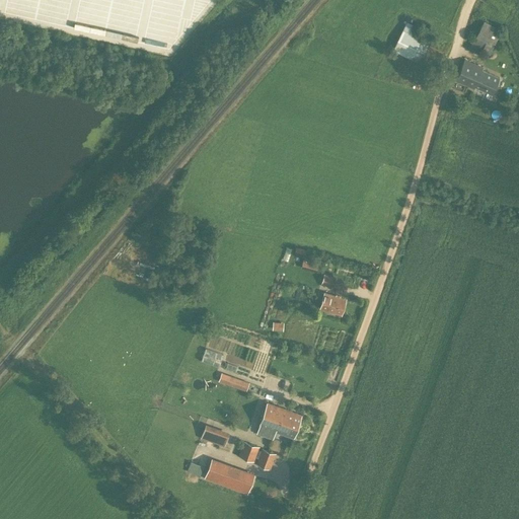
[(433,34),(406,21),(392,50),(420,63),(421,61),(436,67),(443,52),(428,45),(433,34)]
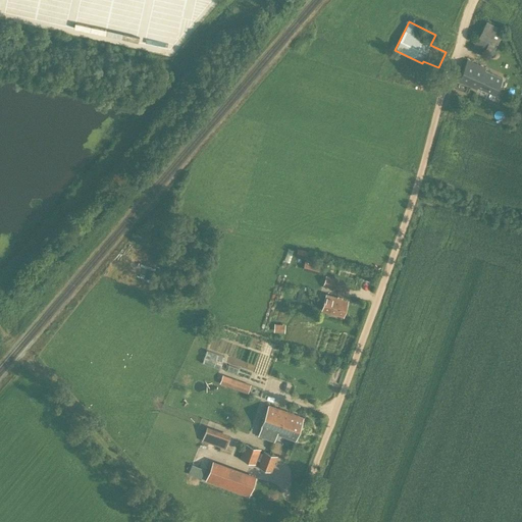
[(484,51),(492,55),(505,31),(486,21),(478,37),(473,46),(483,51),(484,51)]
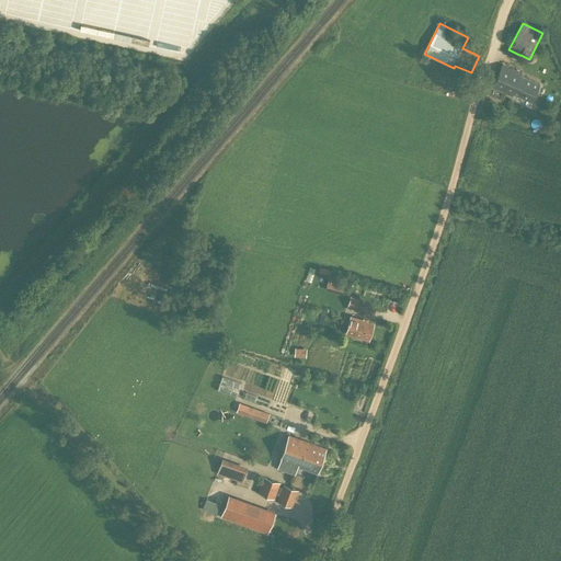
[(513,93),(531,101),(539,83),(522,76),(523,73),(502,65),(492,87),(512,95),(513,93)]
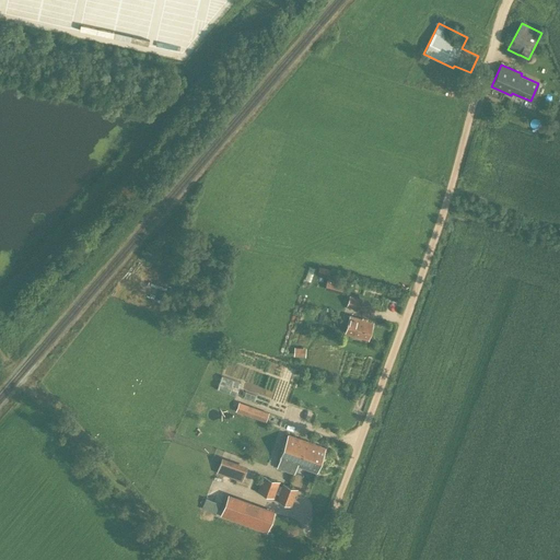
[(319,265),(317,273),(328,276),(330,268),(319,265)]
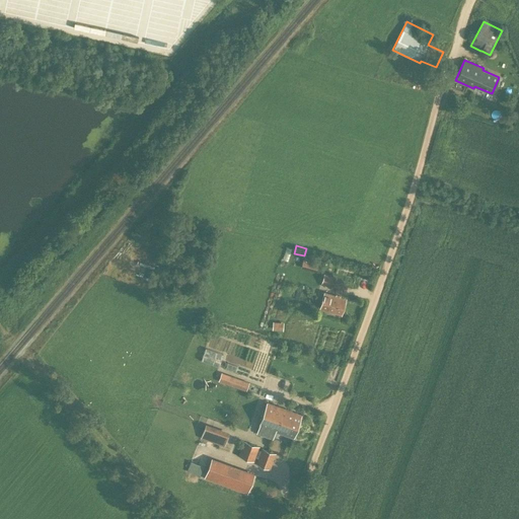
[(319,263),(303,257),(301,267),(316,271),(319,263)]
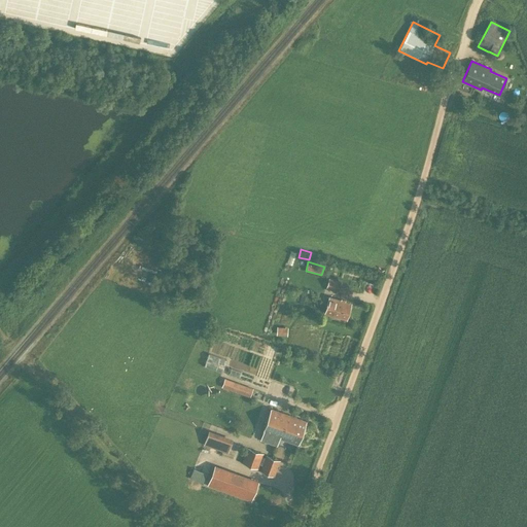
[(329,277),(326,287),(339,290),(342,281),(329,277)]
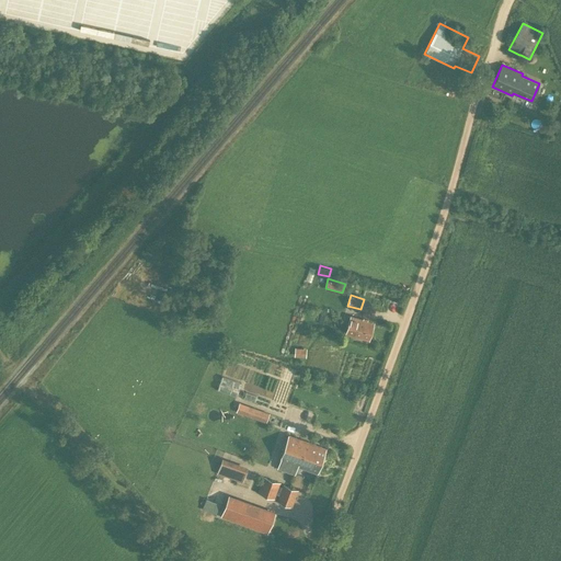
[(345,333),(368,339),(373,323),(351,317),(345,333)]
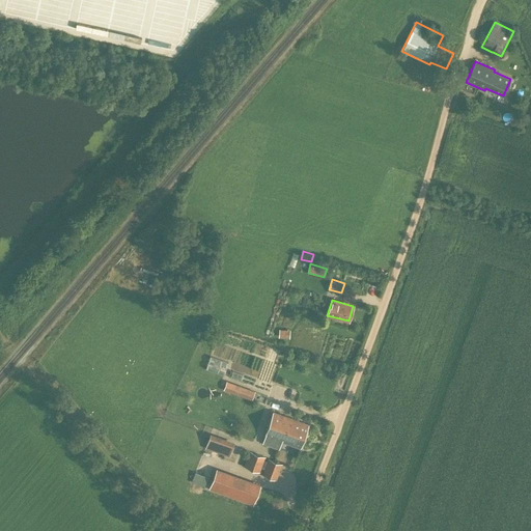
[(205,369),(223,375),(227,362),(210,356),(205,369)]
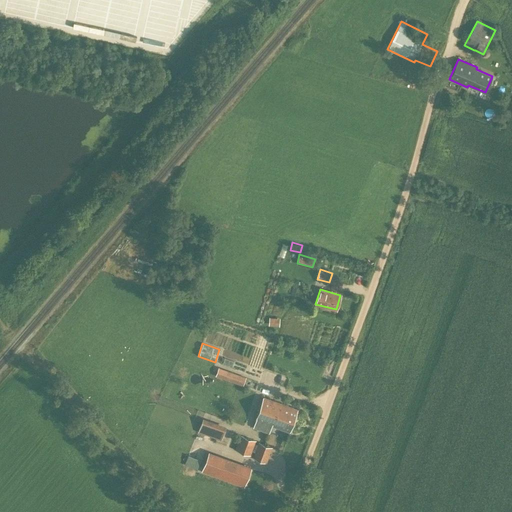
[(222,364),(231,367),(233,361),(224,358),(222,364)]
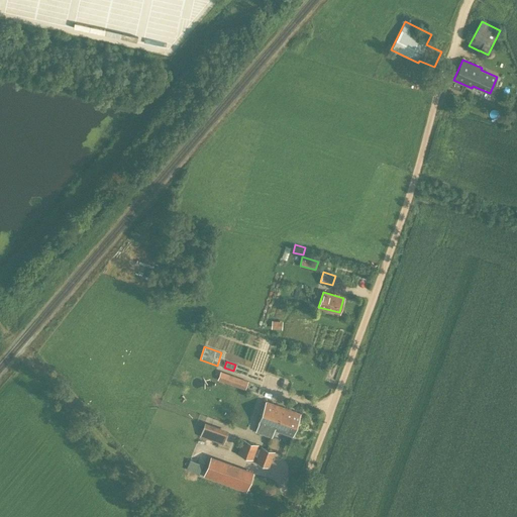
[(330,363),(327,373),(335,375),(338,365),(330,363)]
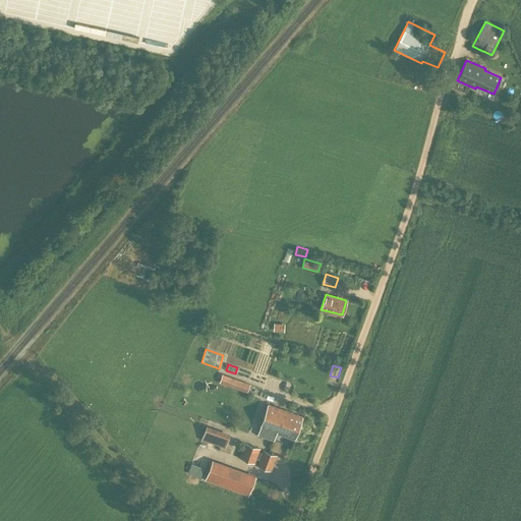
[(249,393),(252,383),(224,372),(220,383),(249,393)]
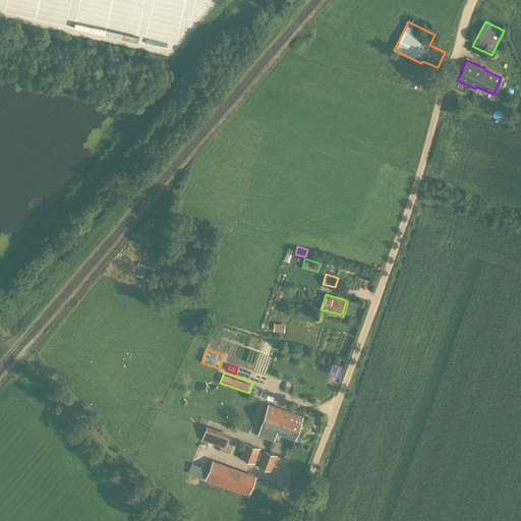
[(268,404),(257,436),(274,441),(277,432),(284,409),(268,404)]
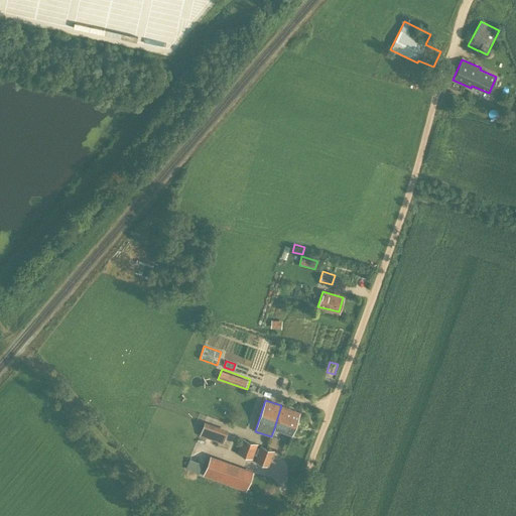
[(281,405),(274,428),(291,434),(299,411),(281,405)]
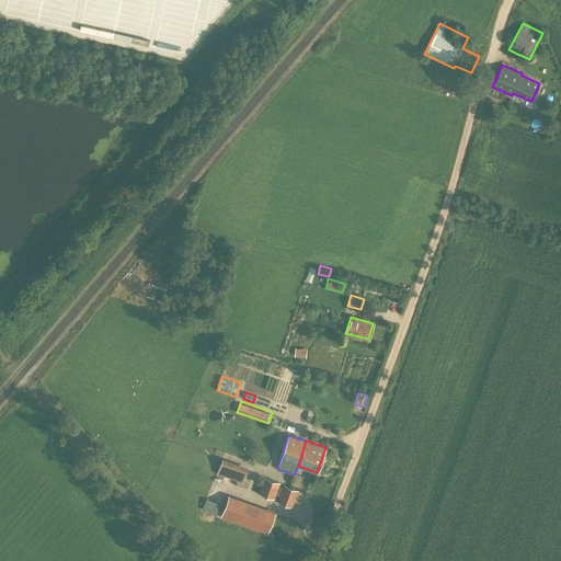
[(245,470),(221,461),(217,472),(242,481),(245,470)]
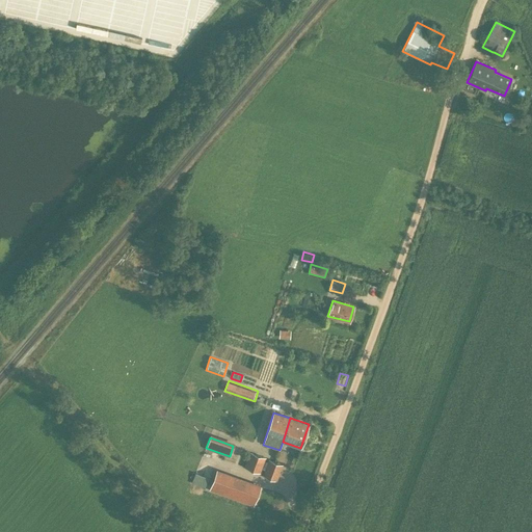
[(244,467),(260,473),(265,458),(249,452),(244,467)]
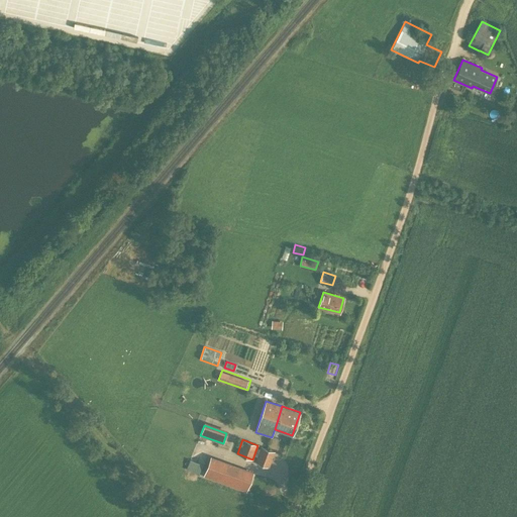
[(261,446),(255,460),(270,467),(275,451),(261,446)]
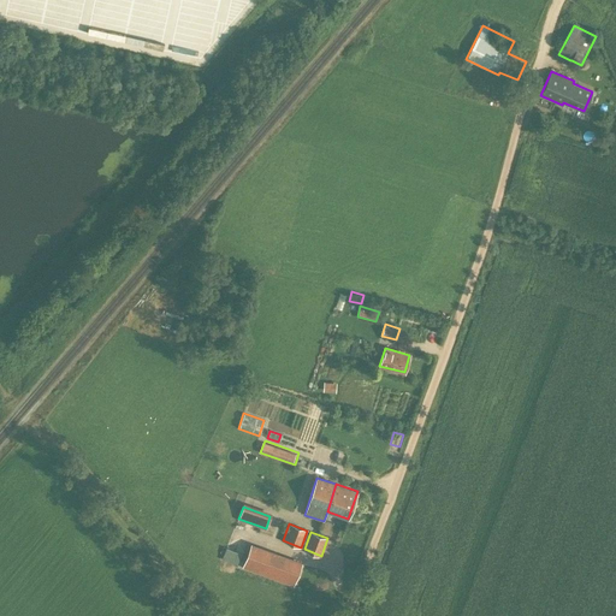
[(262,574),(276,579),(284,557),(271,552),(262,574)]
